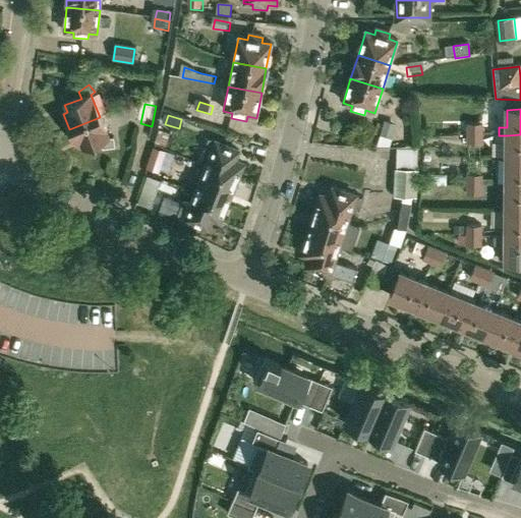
[(100,117),(69,129),(75,146),(80,144),(82,151),(100,144),(103,150),(115,149),(114,138),(110,139),(100,117)]
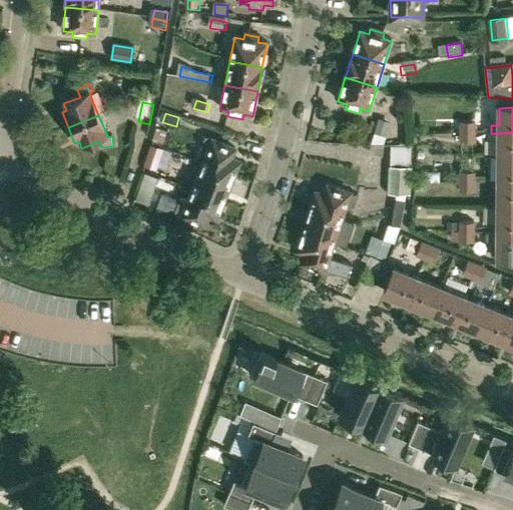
[(386,137),(386,135),(389,126),(378,122),(377,126),(374,134),(386,137)]
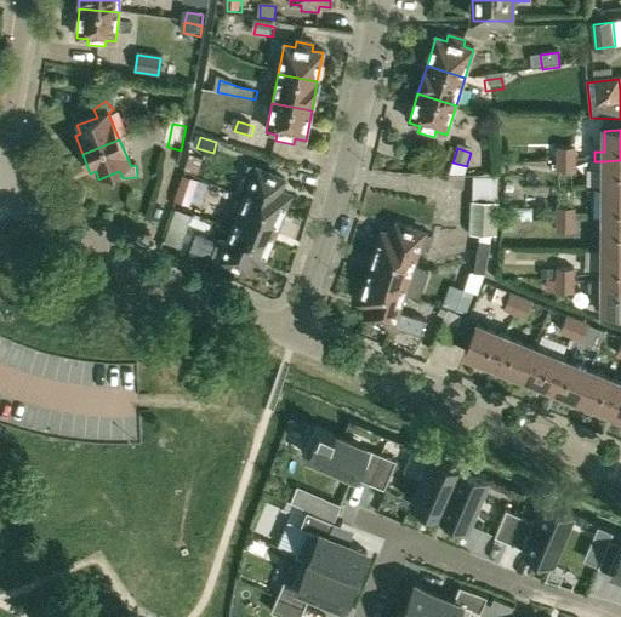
[(556,163),(575,163),(575,150),(556,150),(556,163)]
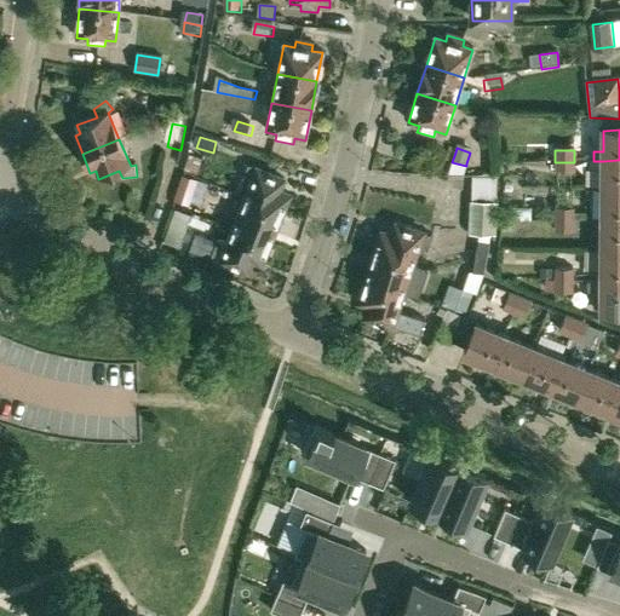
[(196,176),(201,161),(197,160),(188,156),(183,171),(187,172),(196,176)]
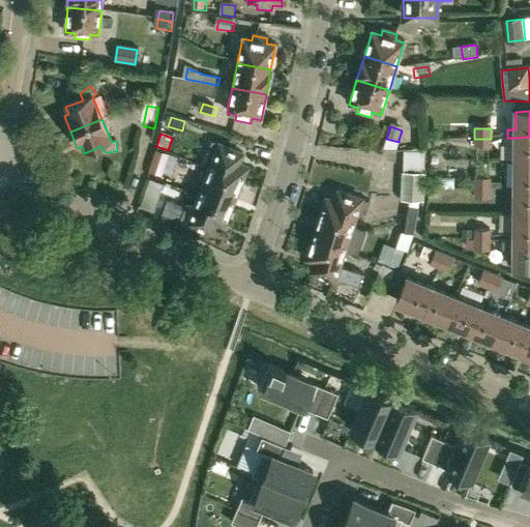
[(516,164),(529,163),(529,137),(516,138),(516,164)]
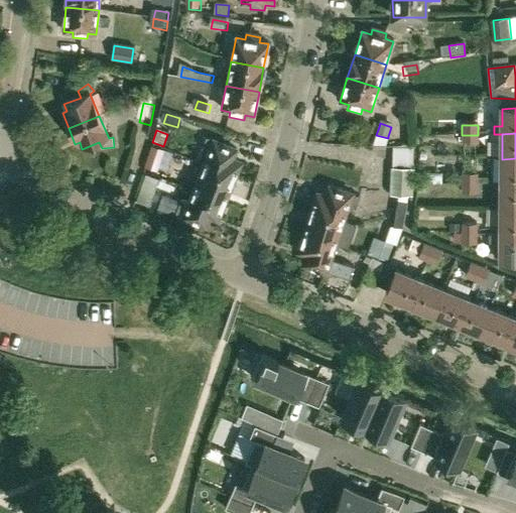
[(478,135),(462,135),(462,145),(478,145),(478,135)]
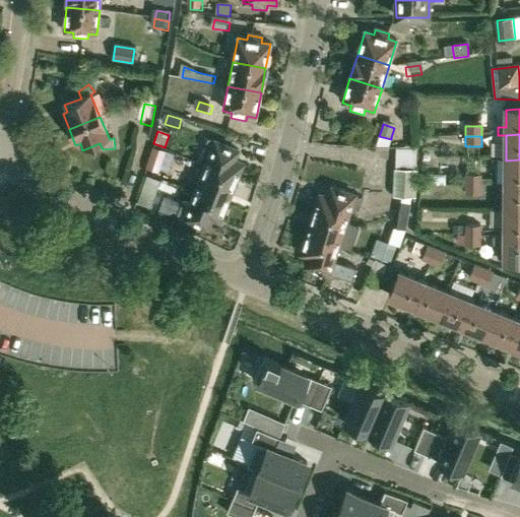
[(205,168),(236,181),(237,179),(240,177),(242,171),(242,168),(243,165),(234,162),(238,151),(215,142),(208,139),(203,151),(210,154),(205,168)]
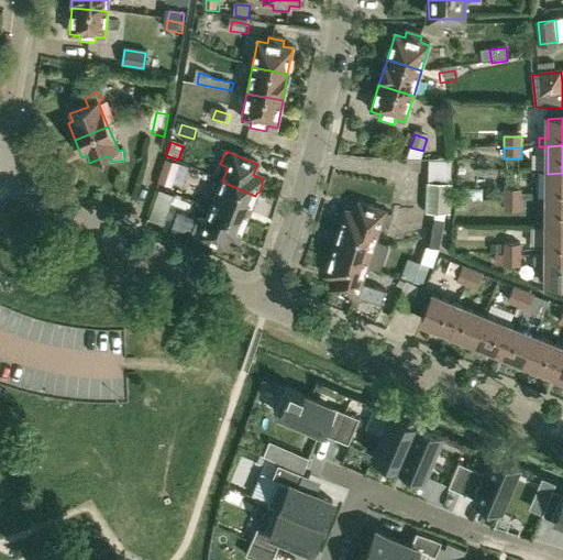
[(180,166),(165,162),(159,182),(175,186),(180,166)]
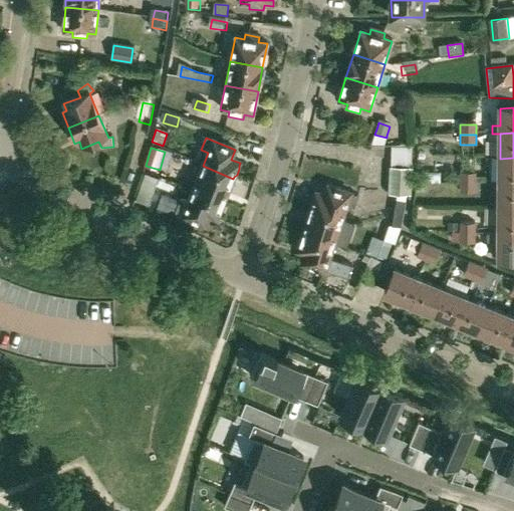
[(499,184),(513,184),(513,158),(500,159),(499,184)]
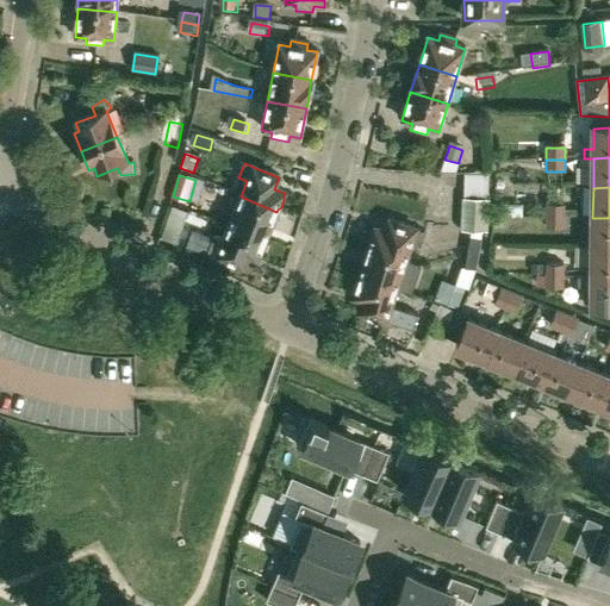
[(266,242),(277,212),(241,197),(229,226),(266,242)]
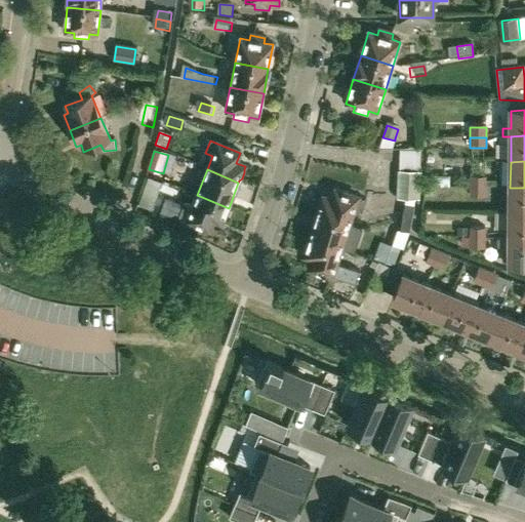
[(418,175),(398,174),(397,201),(417,202),(418,175)]
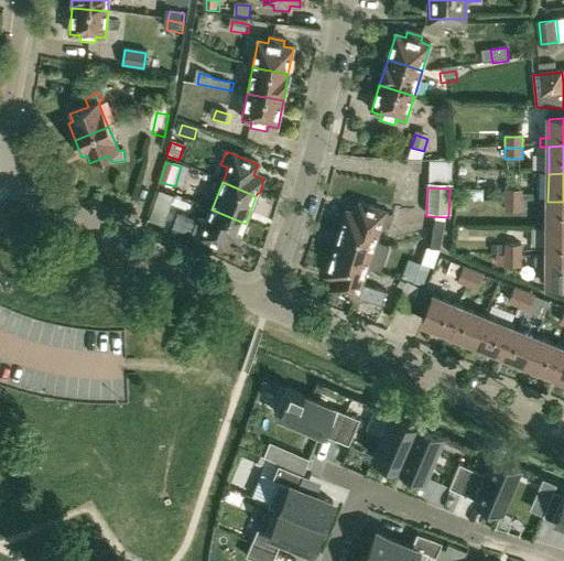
[(503,203),(521,203),(521,192),(503,192),(503,203)]
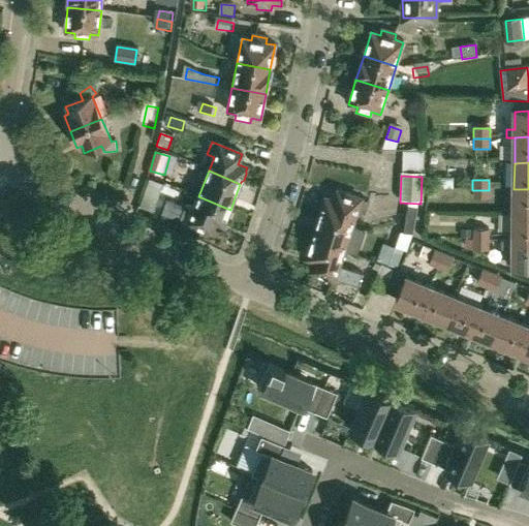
[(165,186),(152,181),(143,209),(156,213),(165,186)]
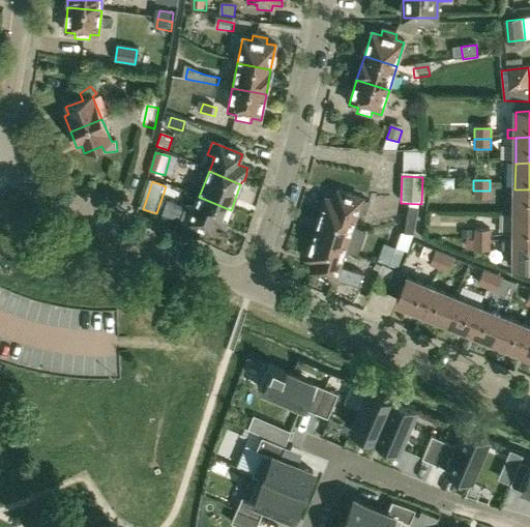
[(514,215),(529,215),(529,189),(514,189),(514,215)]
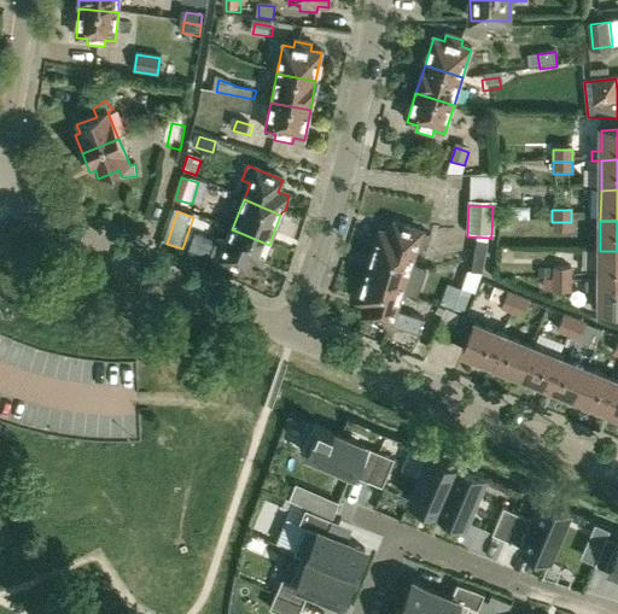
[(571,222),(552,222),(552,234),(571,234),(571,222)]
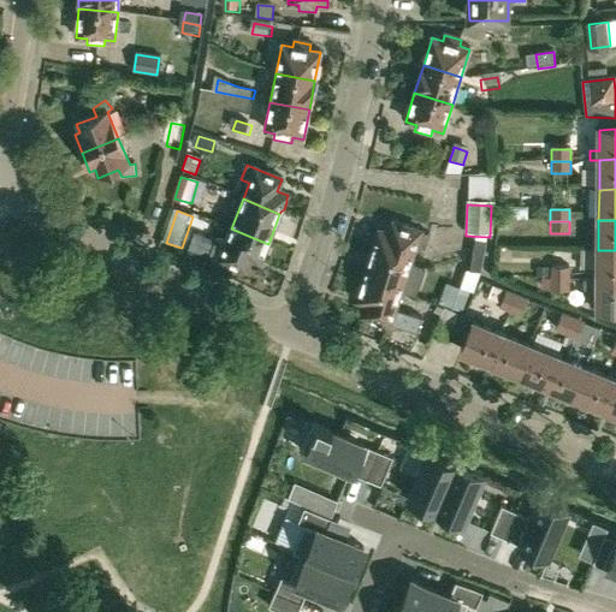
[(372,251),(409,263),(415,248),(425,250),(430,236),(420,233),(420,232),(394,224),(389,236),(379,232),(378,236),(375,238),(373,245),(373,249),(372,251)]
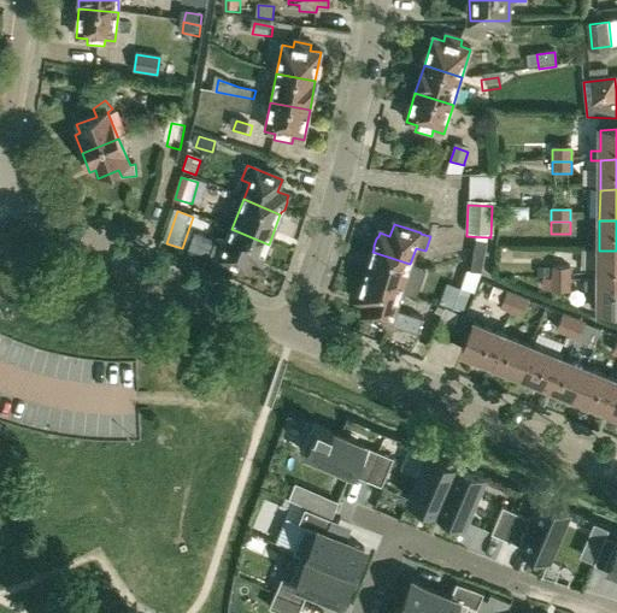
[(268,247),(269,245),(231,229),(224,247),(215,243),(210,255),(219,260),(246,271),(251,259),(260,264),(262,260),(264,258),(268,251),(268,247)]
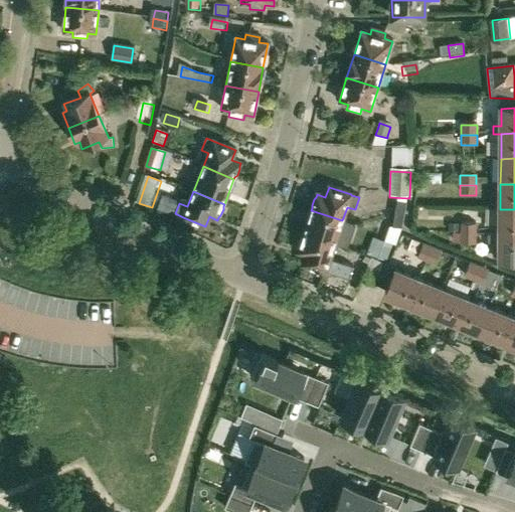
[(395,228),(401,229),(406,204),(400,203),(395,202),(391,227),(395,228)]
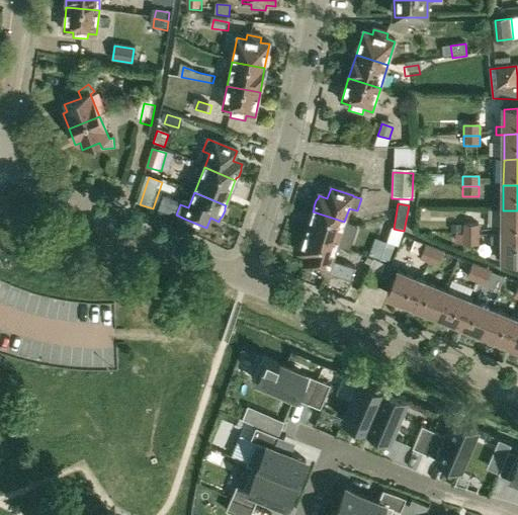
[(503,237),(517,236),(517,210),(503,210),(503,237)]
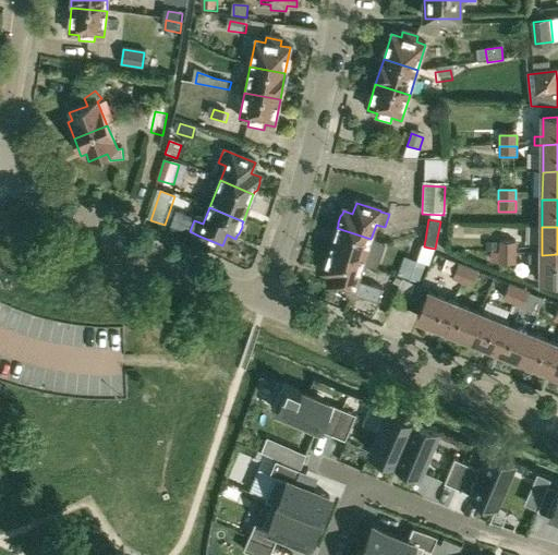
[(362,266),(371,239),(337,228),(328,254),(362,266)]
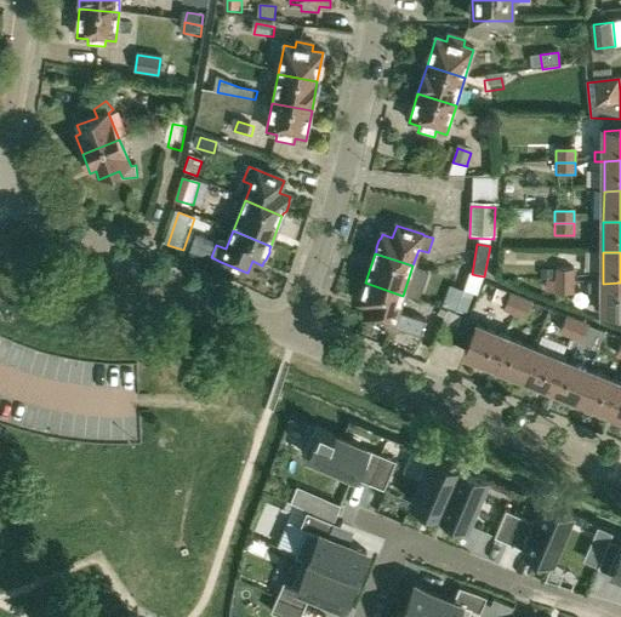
[(554,283),(574,284),(574,272),(554,272),(554,283)]
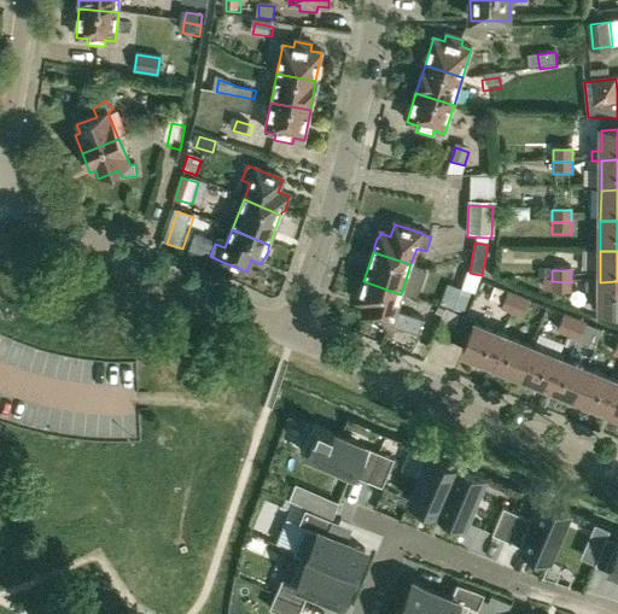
[(396,311),(401,294),(363,281),(362,285),(360,288),(357,296),(359,299),(357,303),(367,307),(363,317),(390,327),(391,326),(418,335),(423,321),(396,311)]
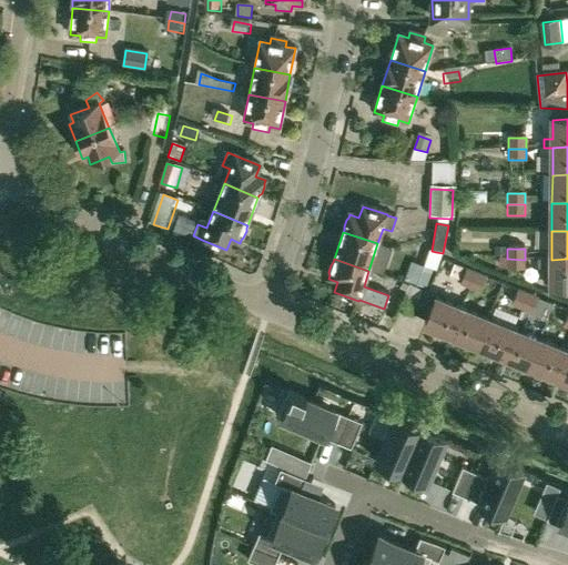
[(525,270),(525,260),(507,259),(498,259),(498,270),(525,270)]
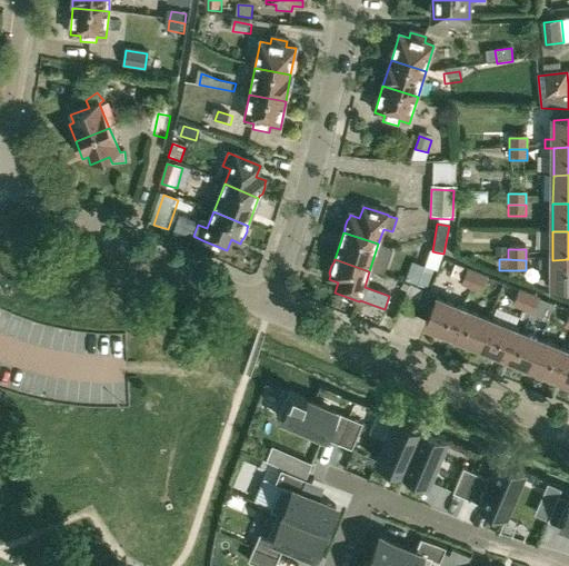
[(568,287),(568,259),(552,260),(552,288),(568,287)]
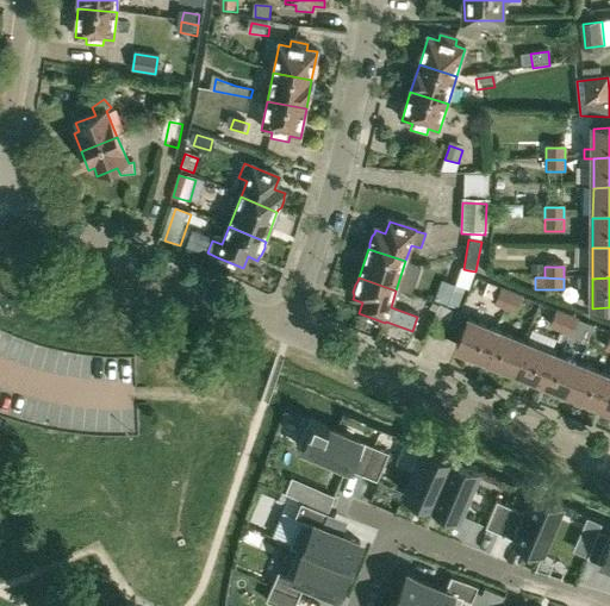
[(464,289),(453,286),(444,306),(456,310),(464,289)]
